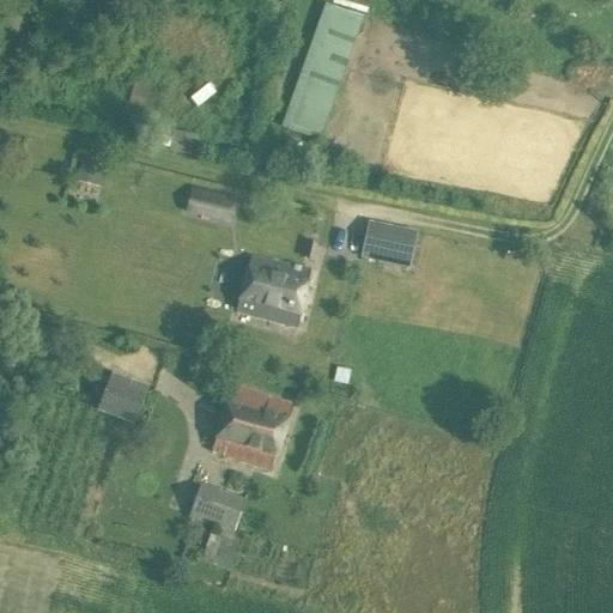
[(256,0),(280,10),(284,0),(256,0)]
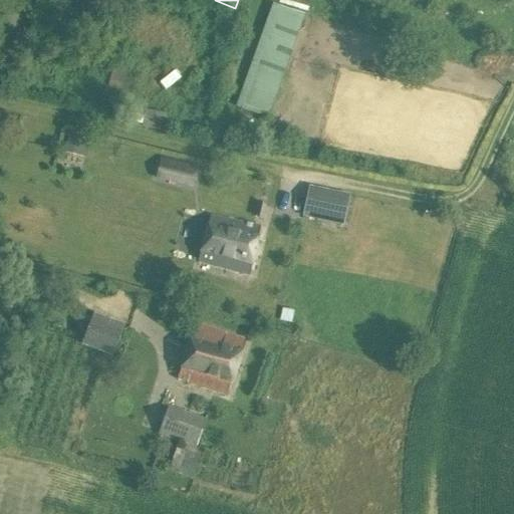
[(281,0),(246,105),(269,113),(308,0),(281,0)]
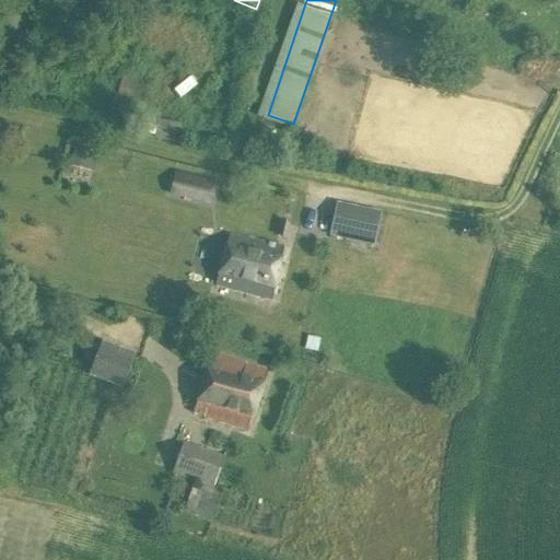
[(117,94),(136,98),(140,83),(121,78),(117,94)]
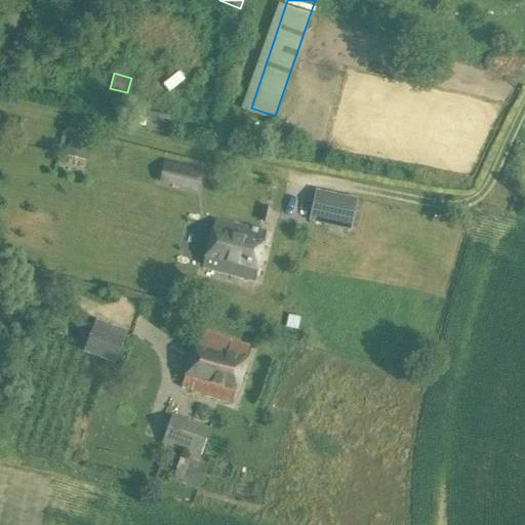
[(147,130),(167,135),(170,119),(151,114),(147,130)]
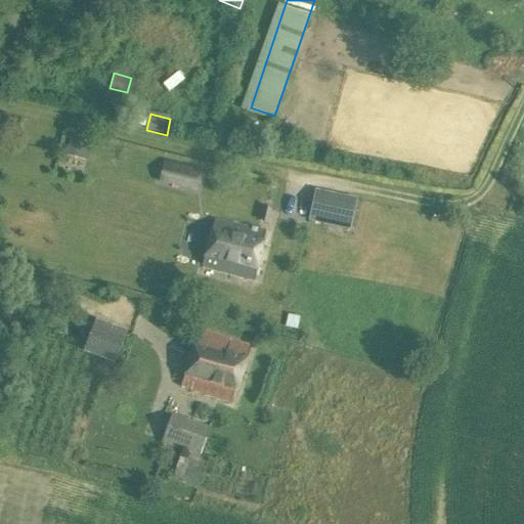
[(93,161),(100,143),(82,136),(75,154),(93,161)]
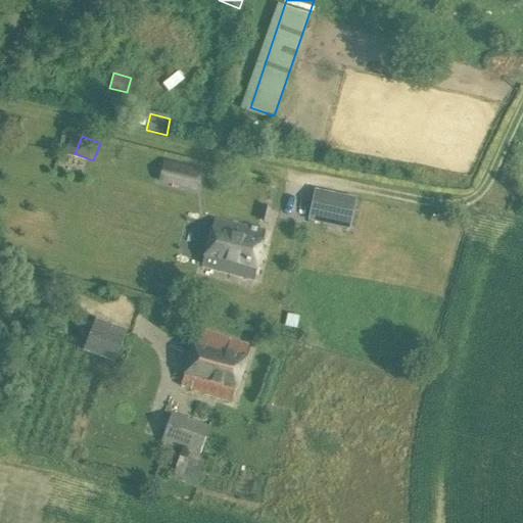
[(313,194),(307,220),(349,229),(354,203),(313,194)]
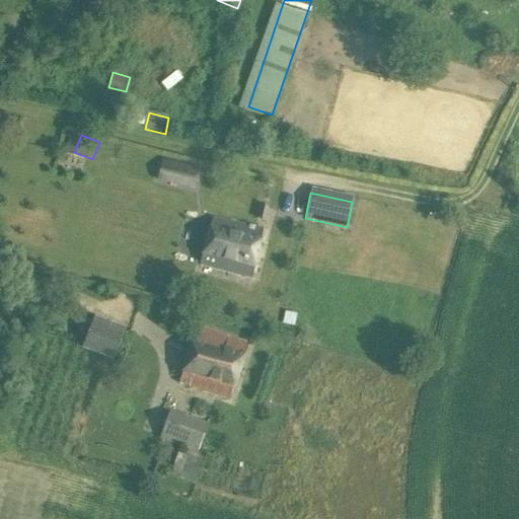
[(255,219),(264,222),(267,209),(260,206),(255,219)]
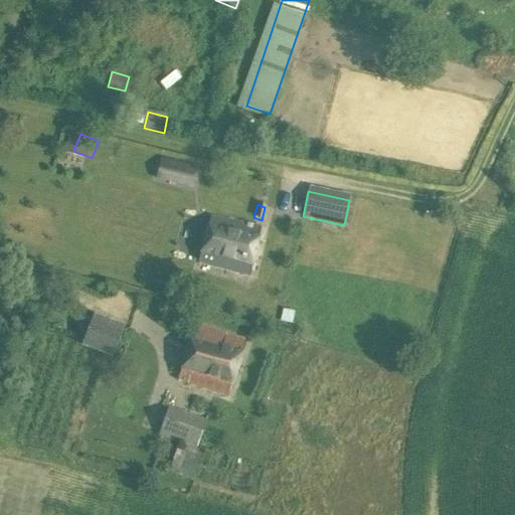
[(199,262),(248,274),(261,228),(210,216),(199,262)]
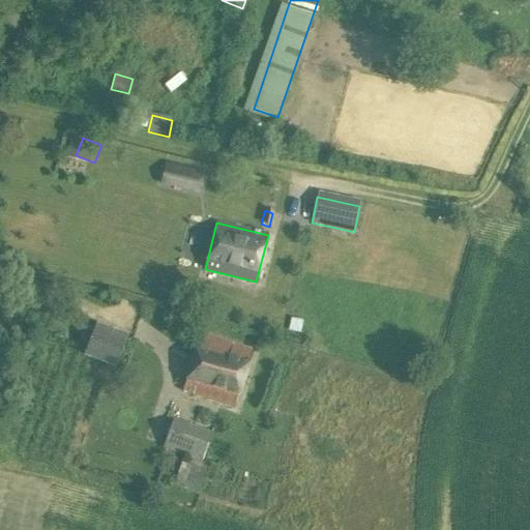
[(85,347),(117,364),(135,331),(102,314),(85,347)]
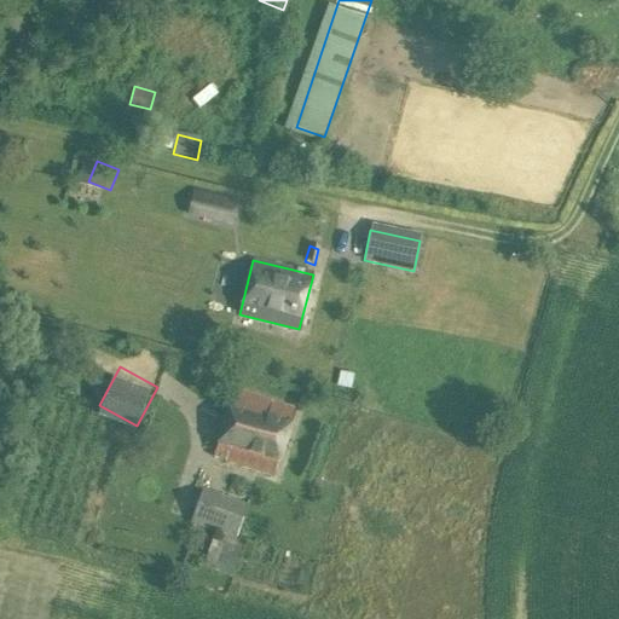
[(213,456),(273,475),(294,410),(235,391),(213,456)]
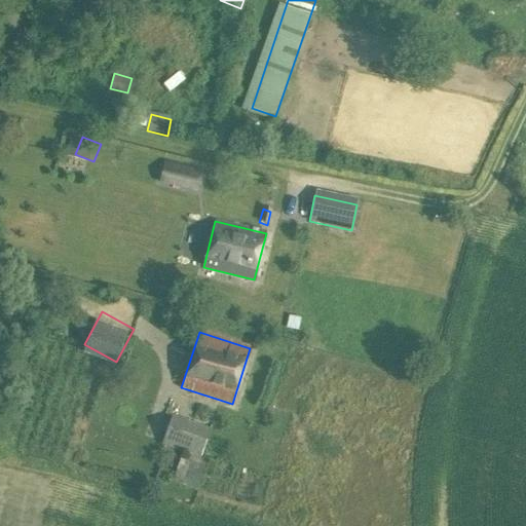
[(161,442),(198,455),(207,430),(171,417),(161,442)]
